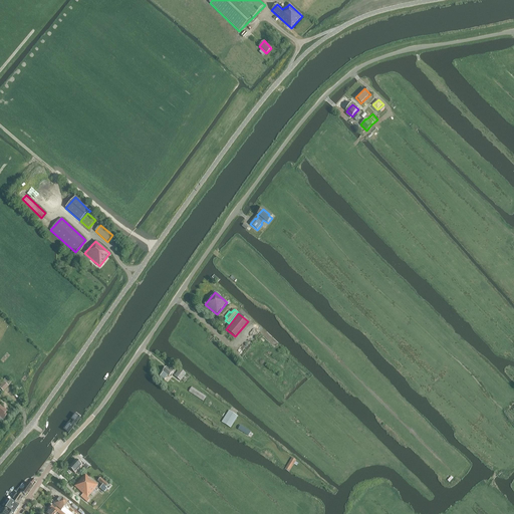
[(173,372),(172,372),(173,370),(171,369),(170,370),(166,367),(163,371),(160,375),(165,379),(168,375),(169,376),(173,372)]
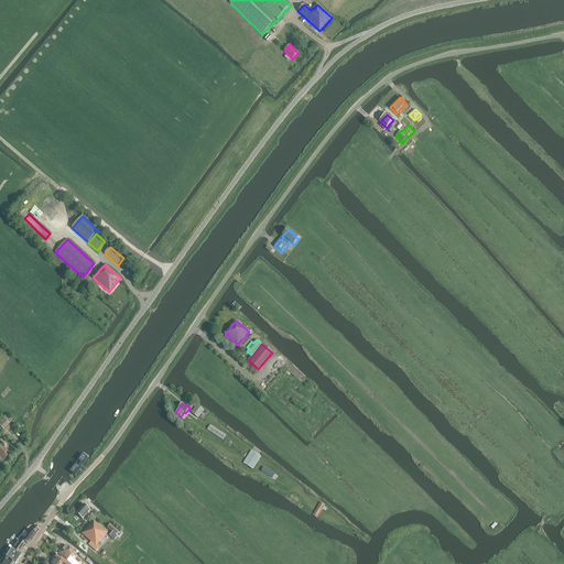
[(197,405),(191,413),(198,419),(199,416),(204,420),(207,415),(203,412),(204,410),(197,405)]
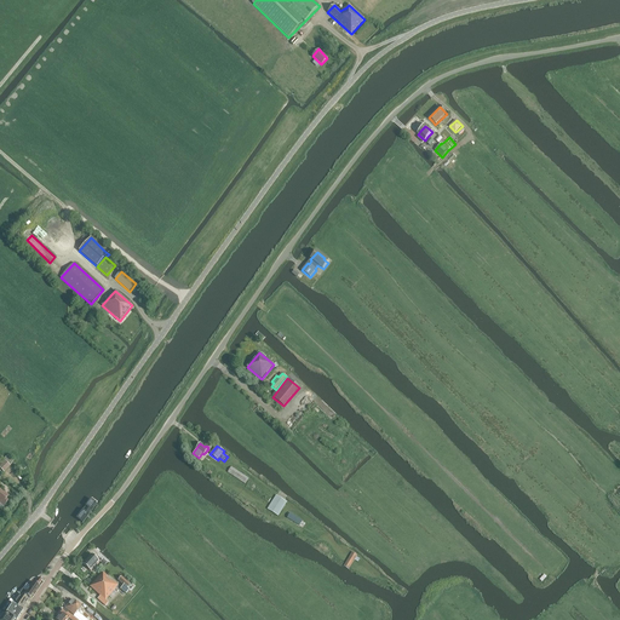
[(228,472),(245,483),(248,478),(231,468),(228,472)]
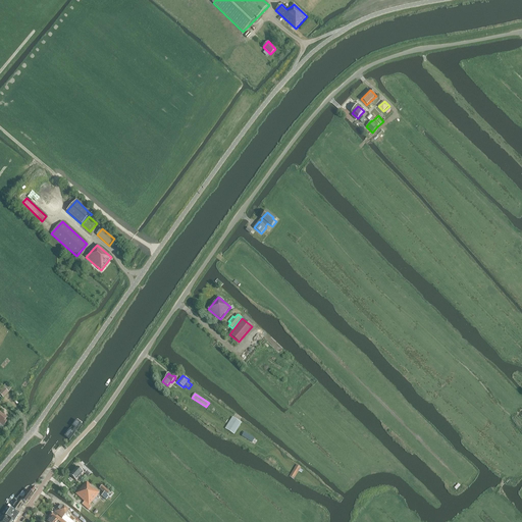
[(225,429),(233,434),(242,423),(232,417),(225,429)]
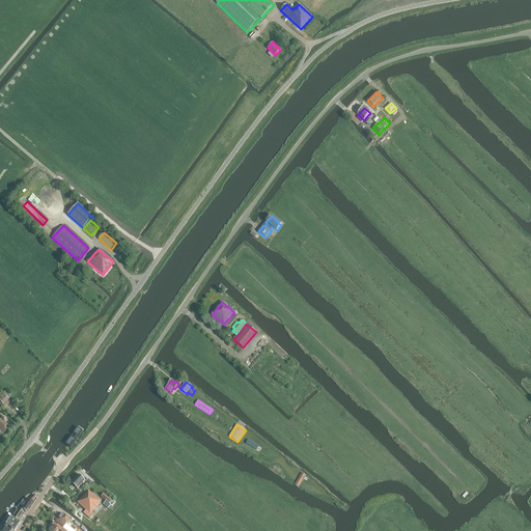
[(78,431),(68,444),(73,447),(82,435),(78,431)]
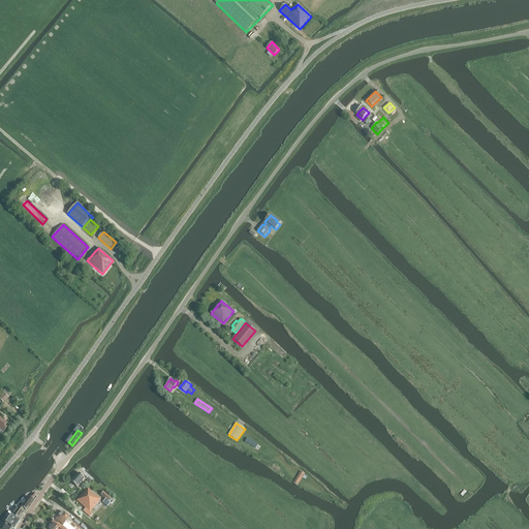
[(245,442),(255,448),(258,444),(247,437),(245,442)]
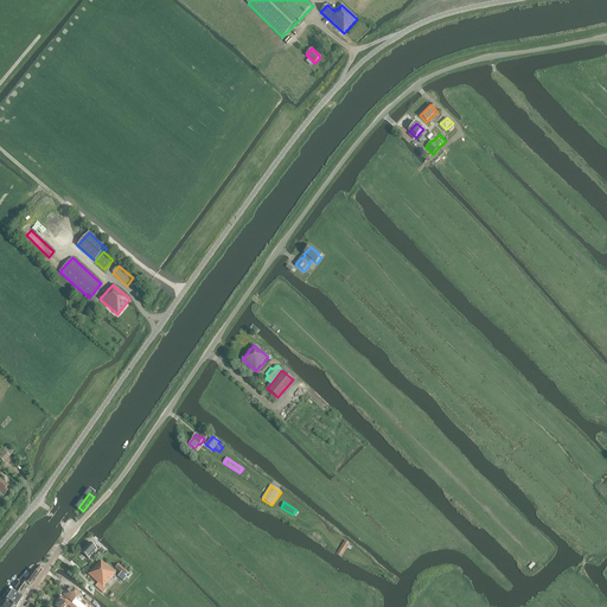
[(91,542),(98,550),(101,548),(94,540),(91,542)]
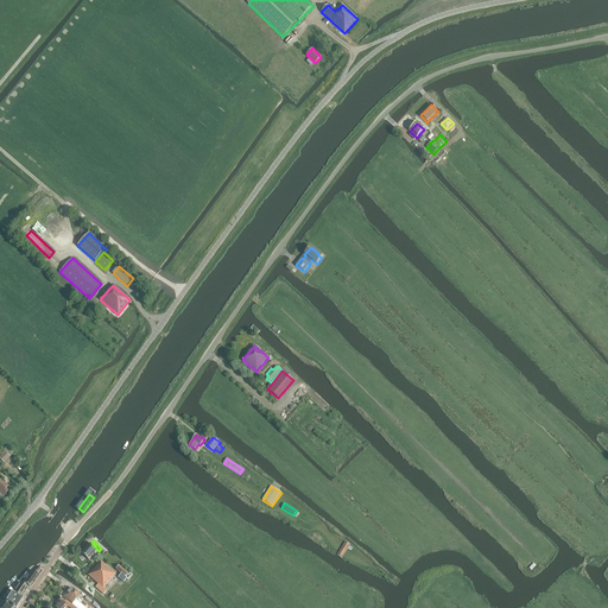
[(344,556),(347,552),(349,549),(350,545),(344,542),(336,556),(342,559),(344,556)]
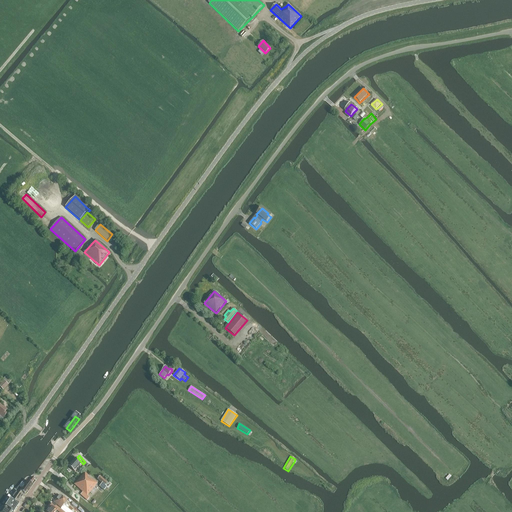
[(82,464),(76,458),(69,466),(75,472),(82,464)]
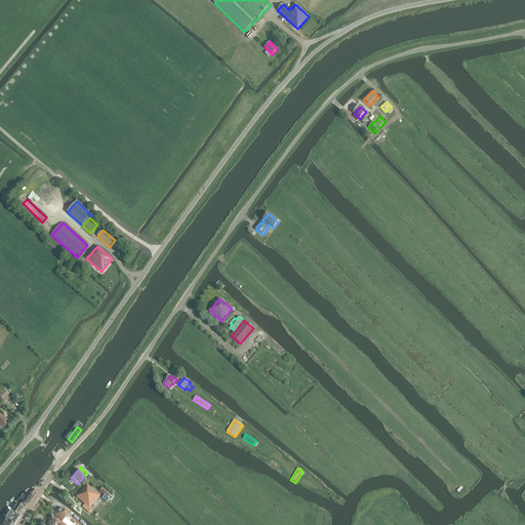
[(83,508),(89,513),(92,511),(89,508),(98,498),(97,498),(99,495),(87,485),(77,497),(85,505),(83,508)]
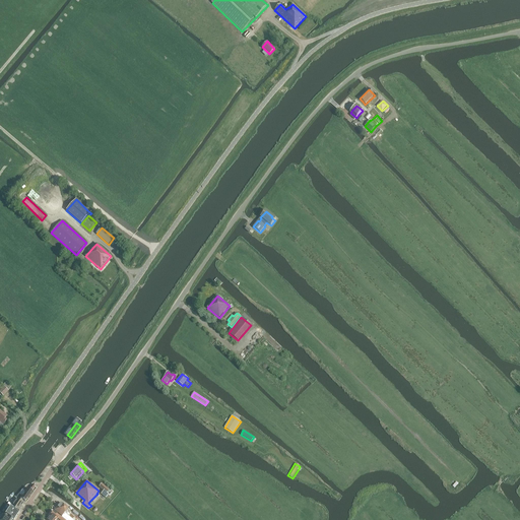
[(24,502),(26,500),(28,500),(34,493),(31,492),(36,486),(33,484),(28,491),(26,490),(24,492),(22,490),(19,494),(20,496),(21,496),(20,499),(24,502)]
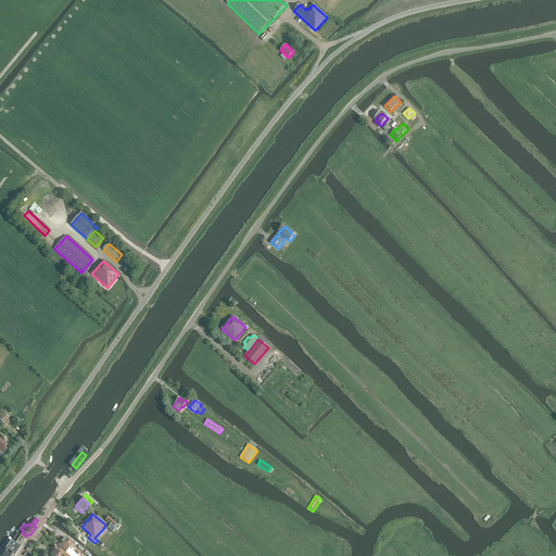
[(111,527),(108,530),(113,534),(115,531),(114,529),(116,526),(109,519),(105,522),(111,527)]
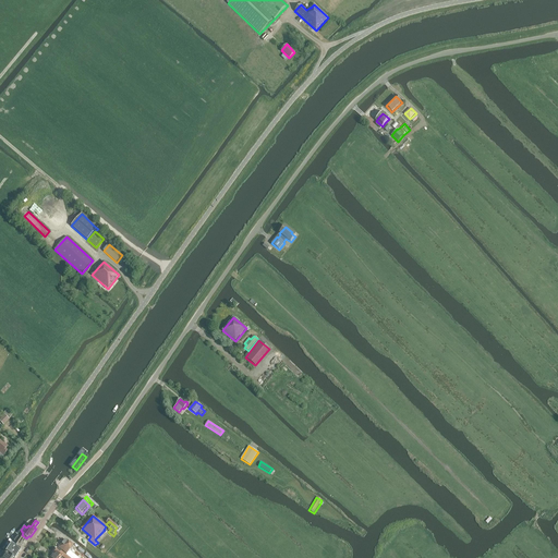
[(11,543),(20,549),(26,540),(17,534),(14,540),(13,540),(11,543)]
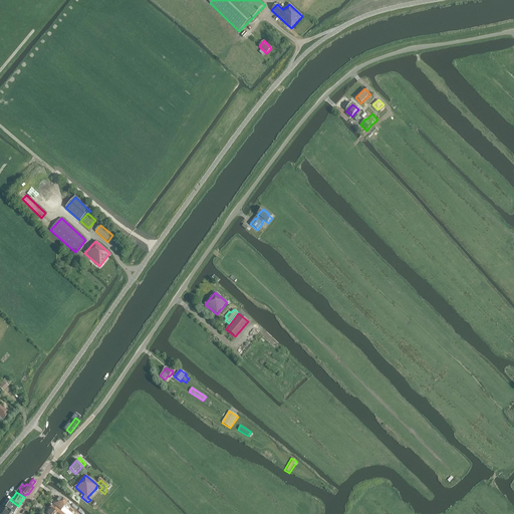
[(60,510),(65,513),(73,513),(64,506),(67,503),(59,497),(53,504),(60,510)]
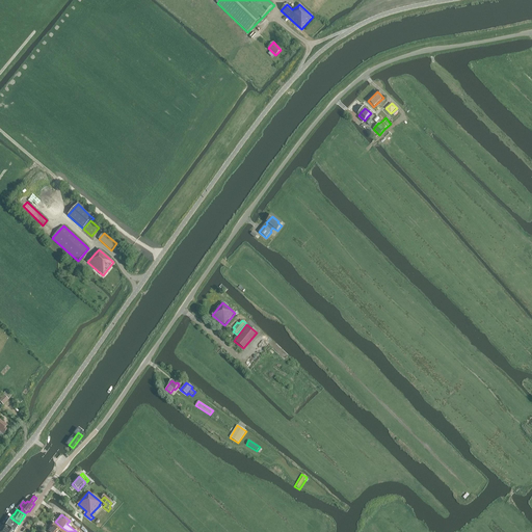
[(19,524),(10,517),(5,526),(14,531),(20,524),(19,524)]
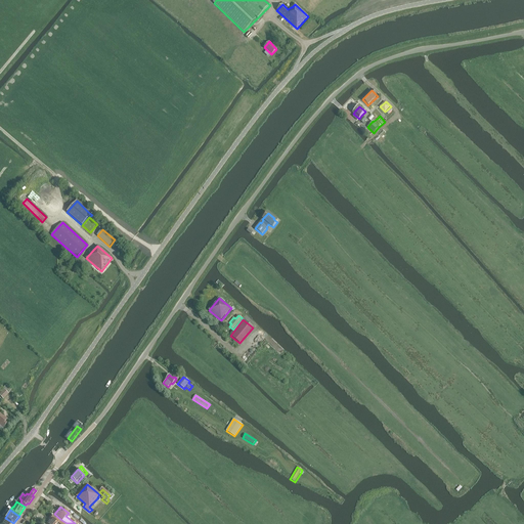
[(47,523),(48,523),(56,523),(58,523),(59,523),(64,523),(63,523),(59,520),(54,515),(47,523)]
